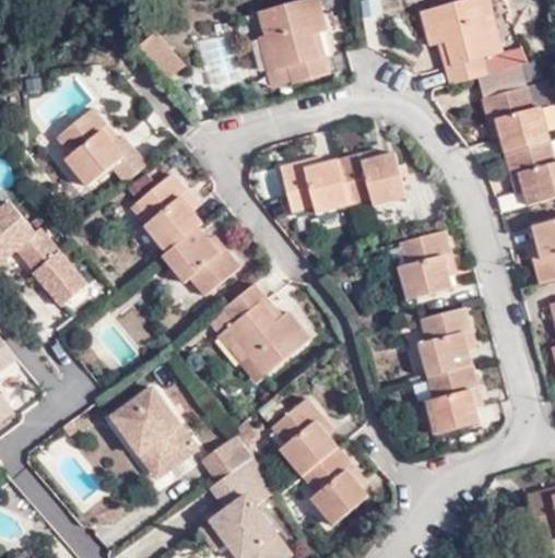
[(308,36),(314,35),(322,32),(315,0),(302,0),(257,11),(263,35),(272,70),(284,67),(288,81),(288,84),(325,73),(322,58),(314,59),(308,36)]
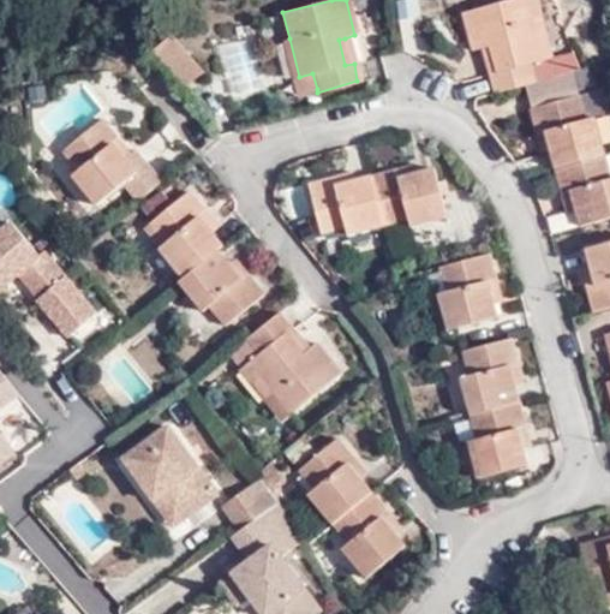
[(492,94),(531,83),(526,64),(540,60),(530,23),(524,0),(507,0),(460,11),(471,52),(480,49),(486,47),(495,73),(488,75),(492,94)]
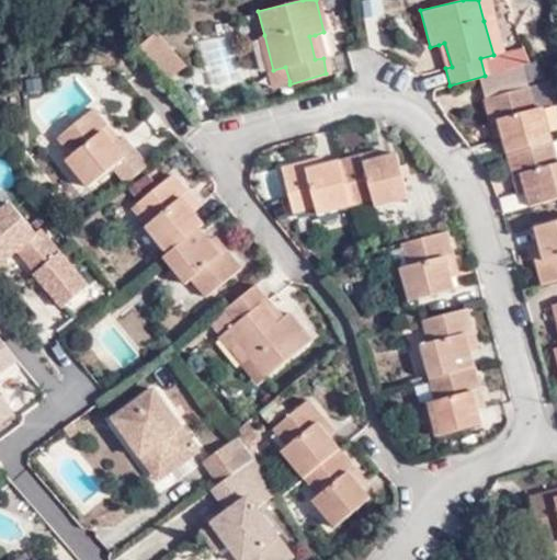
[(484,21),(493,55),(501,53),(492,18),(484,21)]
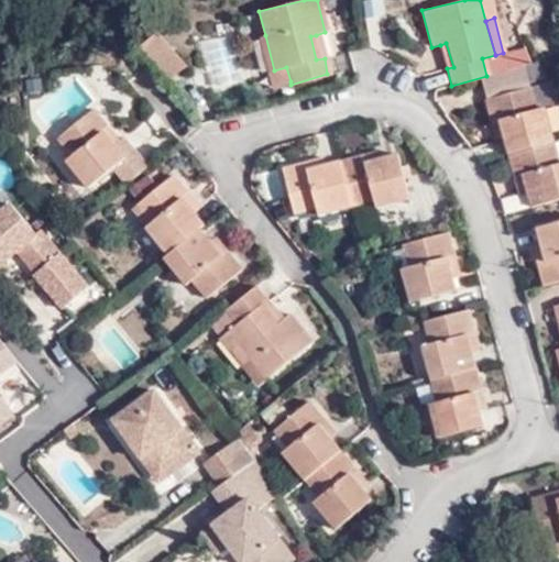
[(182,63),(155,28),(138,40),(166,76),(182,63)]
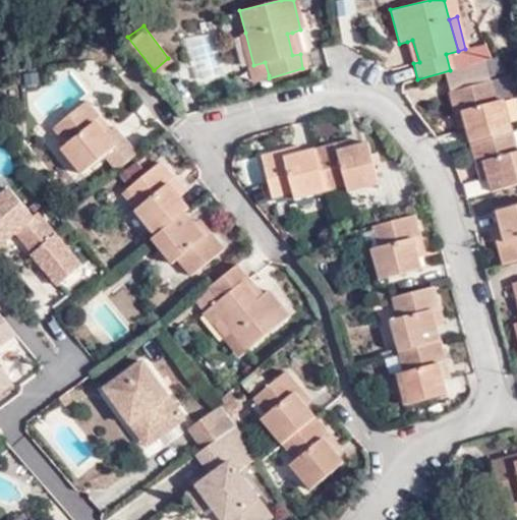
[(253,65),(245,33),(237,35),(245,68),(253,65)]
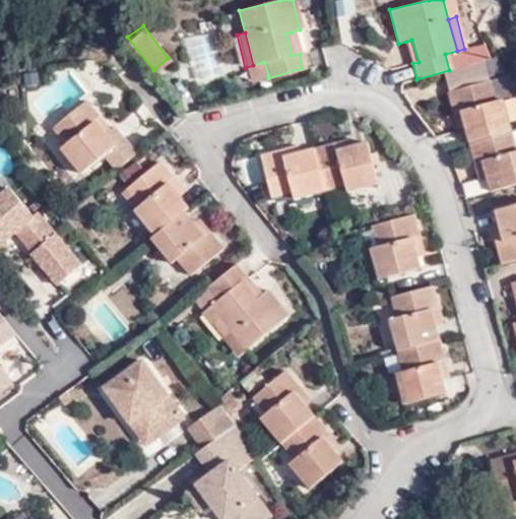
[(300,54),(292,33),(286,34),(292,55),(300,54)]
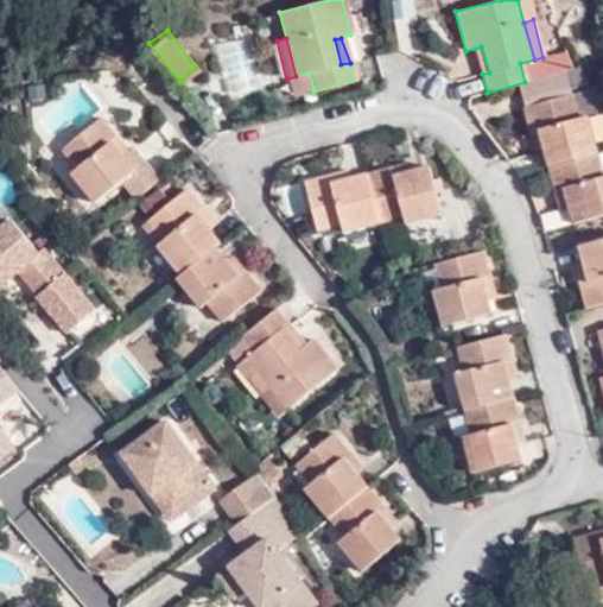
[(475,49),(482,74),(489,73),(481,46),(475,49)]
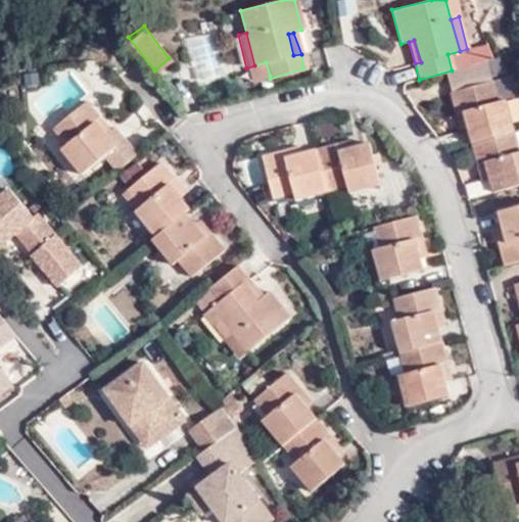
[(249,81),(270,76),(266,62),(254,65),(246,68),(249,81)]
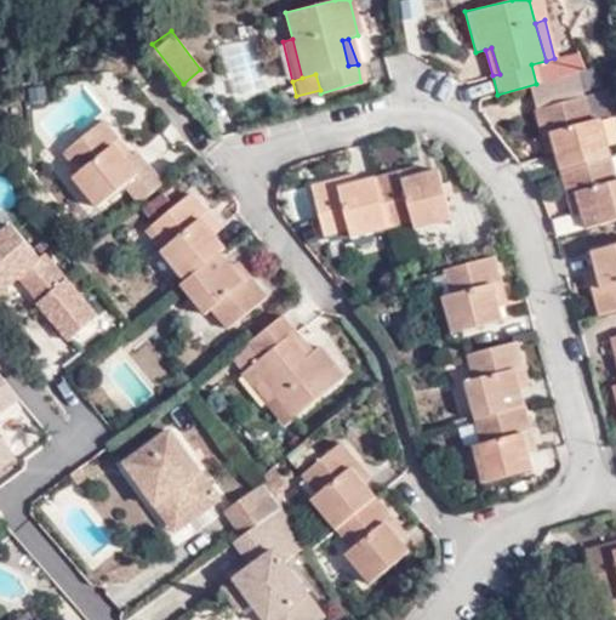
[(558,169),(605,157),(594,119),(587,120),(580,96),(532,109),(540,137),(549,134),(553,149),(558,169)]
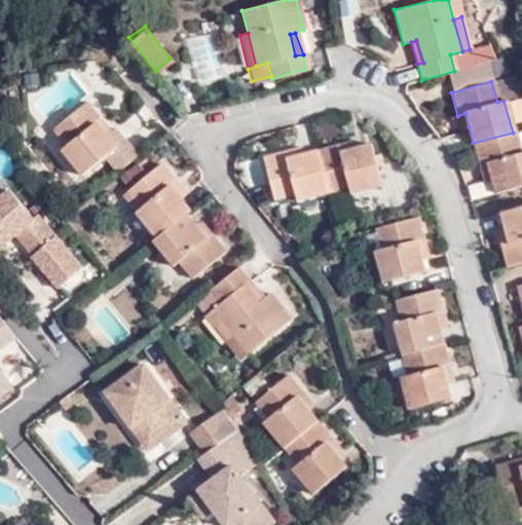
[(94,125),(100,121),(85,103),(51,127),(64,146),(60,150),(81,176),(120,144),(112,130),(109,133),(104,138),(94,125)]
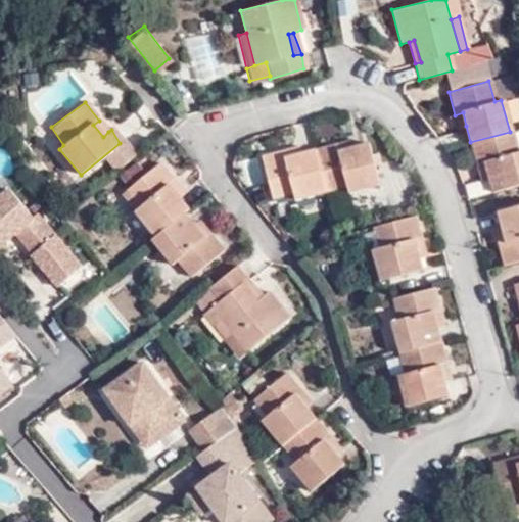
[(463,112),(455,115),(458,128),(466,126),(463,112)]
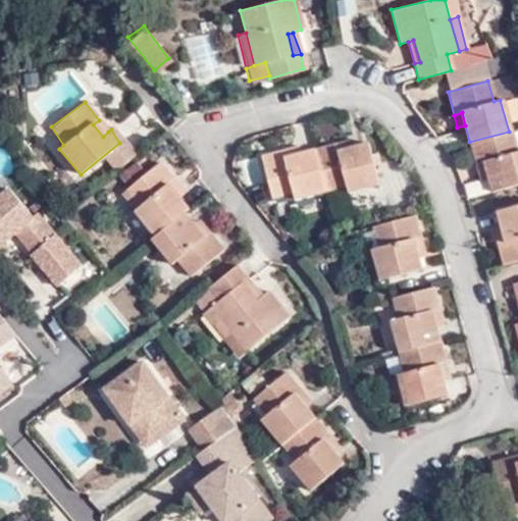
[(108,132),(99,120),(93,124),(103,137),(108,132)]
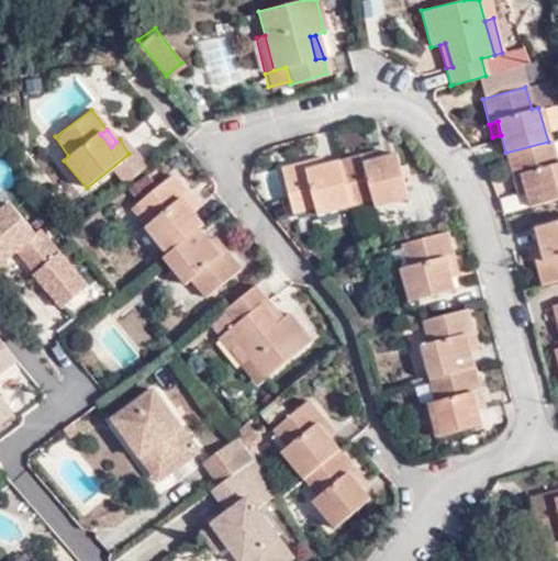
[(527,206),(557,198),(557,163),(554,164),(548,142),(505,153),(511,176),(519,174),(524,192),(527,206)]
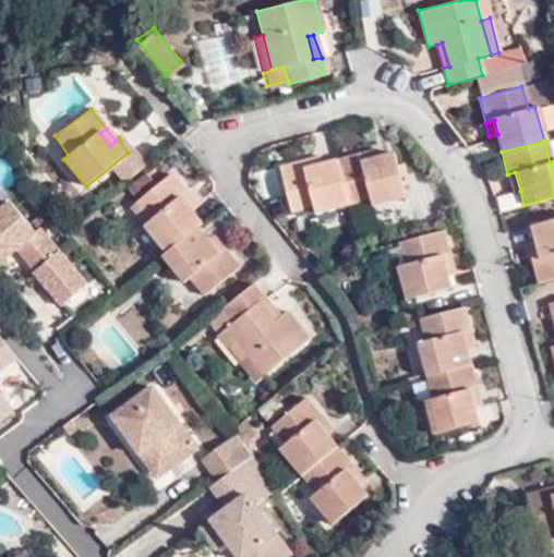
[(375,150),(357,155),(360,162),(376,157),(375,150)]
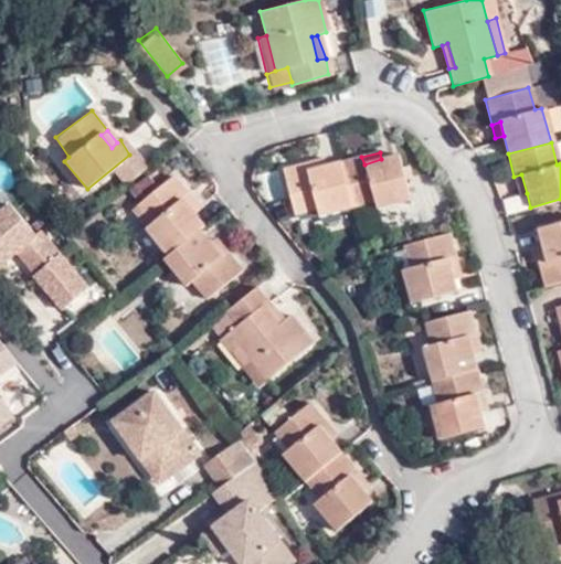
[(361,157),(338,163),(350,206),(372,201),(374,208),(409,199),(397,156),(381,159),(364,165),(361,157)]
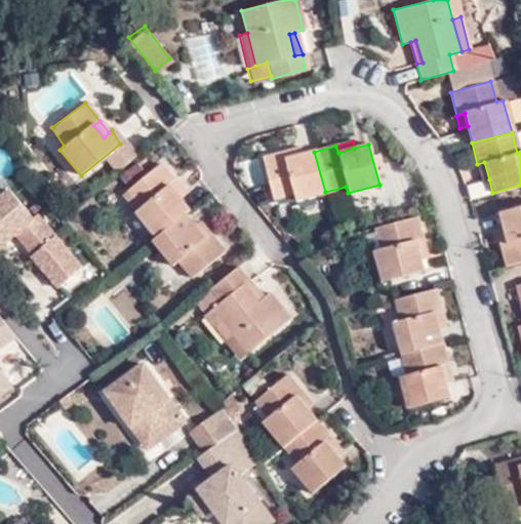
[(284,160),(298,156),(296,149),(283,152),(284,160)]
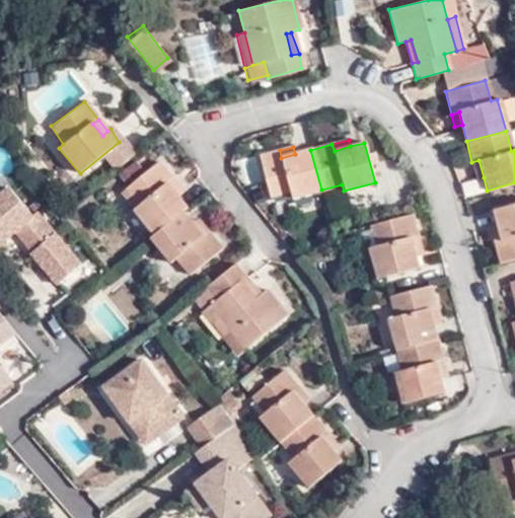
[(321,190),(310,150),(295,154),(281,158),(280,150),(258,155),(268,196),(290,191),(291,197),(321,190)]
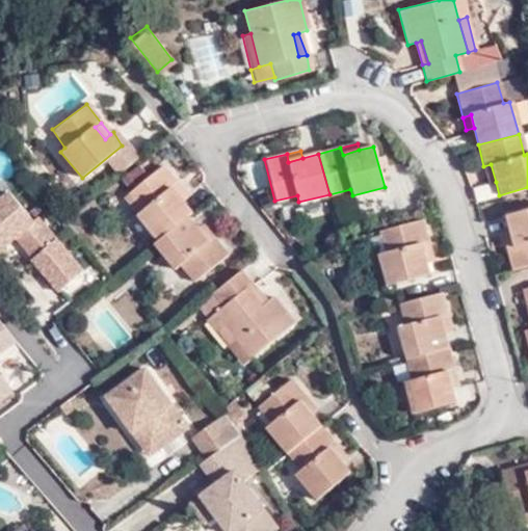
[(489,184),(496,182),(491,164),(483,166),(489,184)]
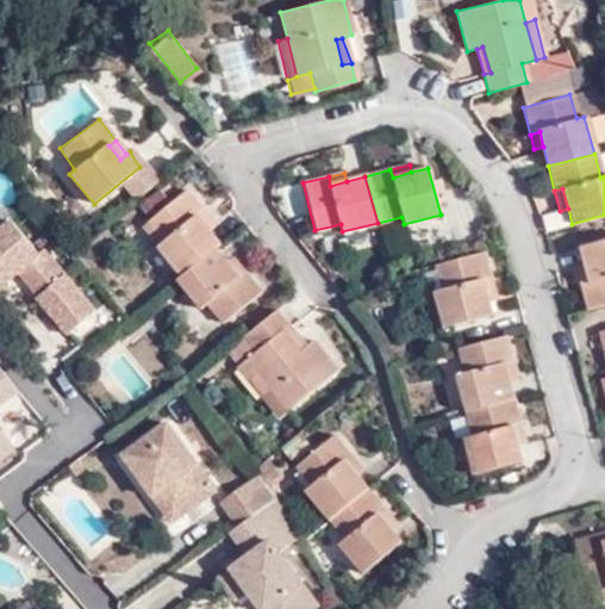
[(213,249),(217,247),(206,232),(194,217),(200,212),(184,192),(147,221),(163,242),(157,246),(180,277),(213,249)]
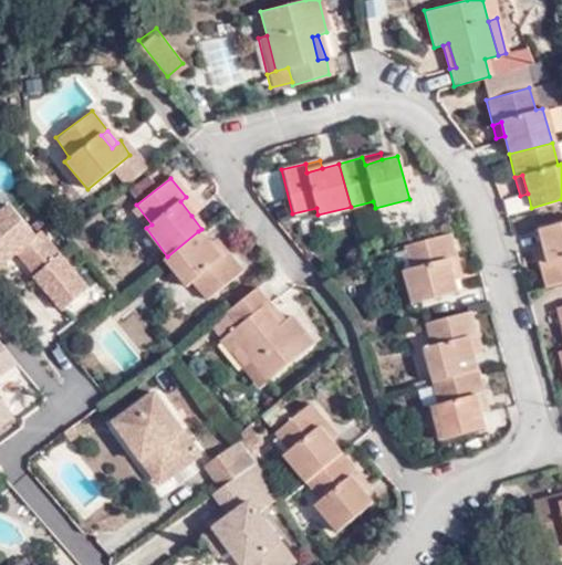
[(180,201),(191,216),(198,211),(186,197),(180,201)]
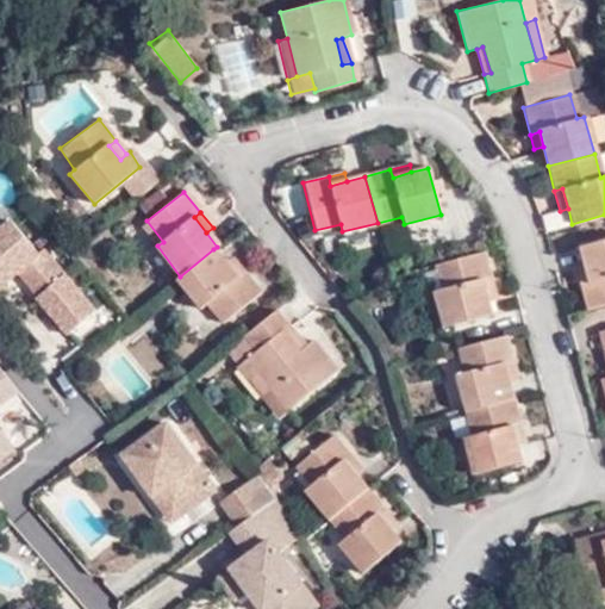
[(141,225),(157,246),(163,242),(147,221),(141,225)]
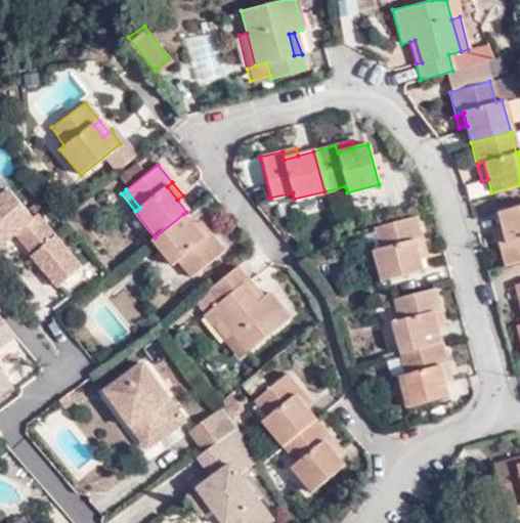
[(502,266),(519,261),(519,206),(496,213),(501,226),(505,242),(496,244),(502,266)]
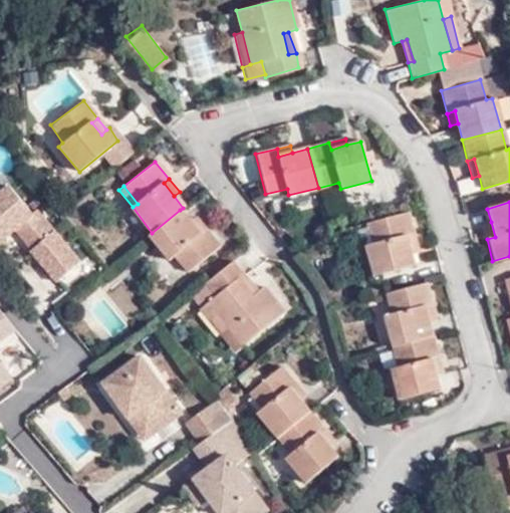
[(152,233),(148,236),(168,260),(174,255),(187,271),(217,246),(204,228),(199,232),(189,221),(180,210),(152,233)]
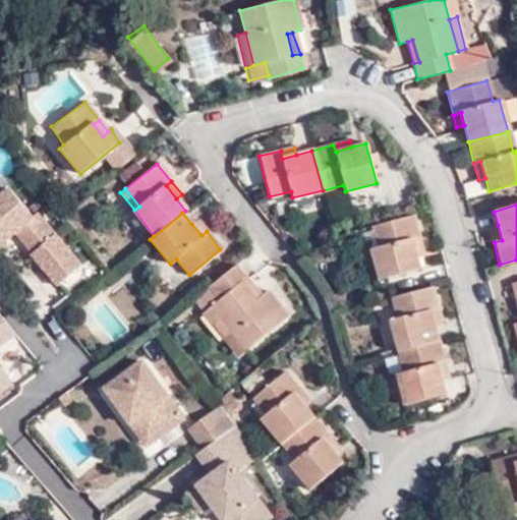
[(417,239),(411,216),(372,226),(377,247),(370,248),(377,276),(378,279),(418,270),(414,255),(410,242),(417,239)]
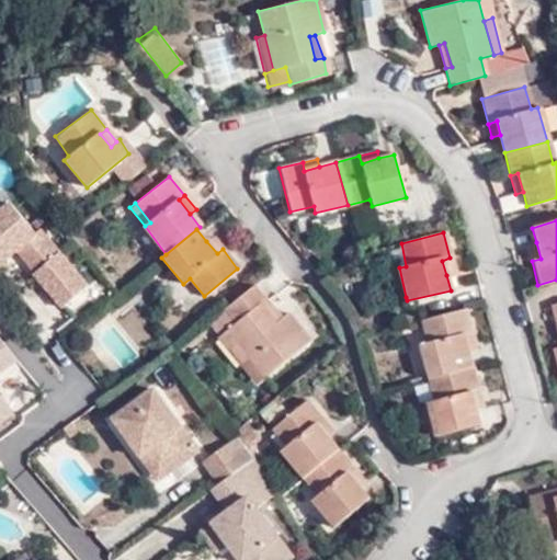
[(217,253),(223,249),(212,237),(206,241),(217,253)]
